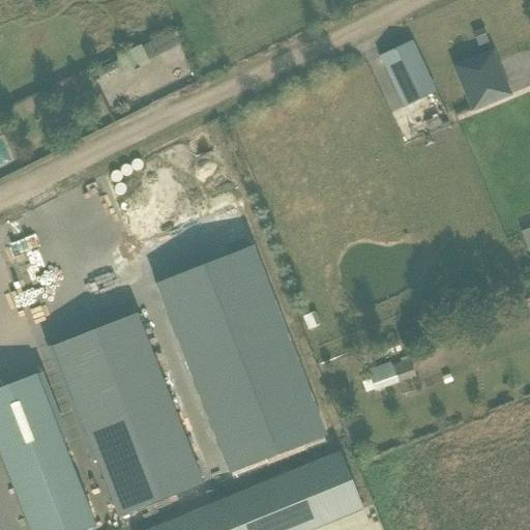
[(174,31),(141,48),(148,61),(181,45),(174,31)]
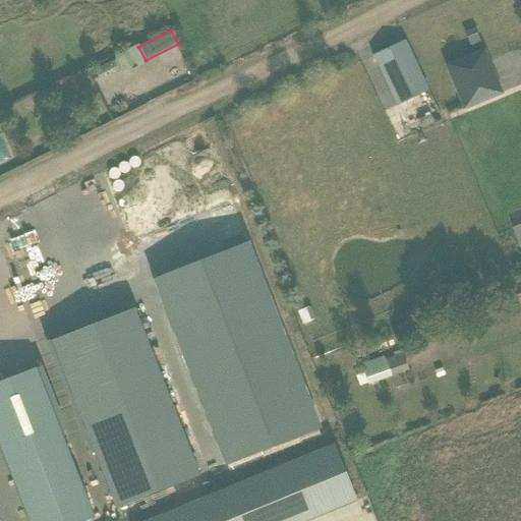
[(397,106),(427,92),(412,60),(413,60),(404,42),(373,56),(383,74),(382,74),(397,106)]
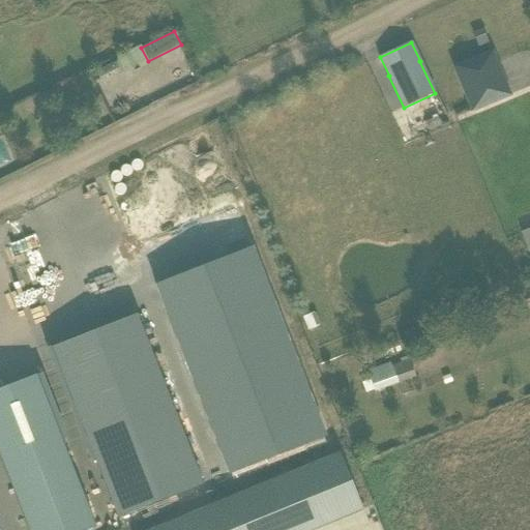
[(493,52),(454,67),(473,111),(510,95),(493,52)]
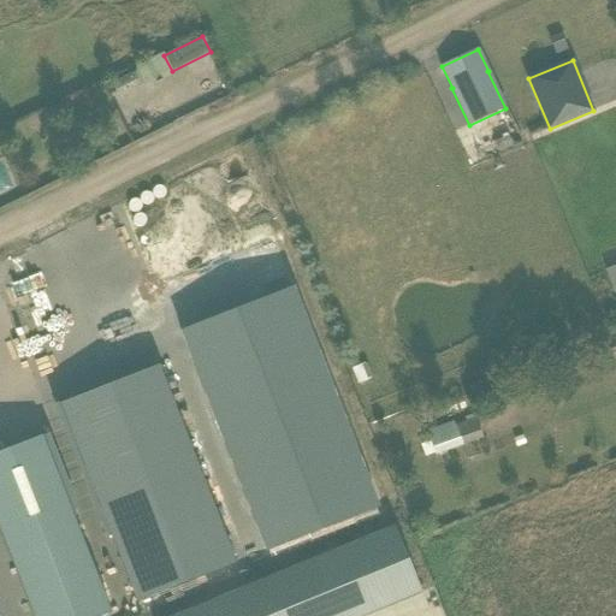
[(611,292),(615,290),(615,262),(603,267),(611,292)]
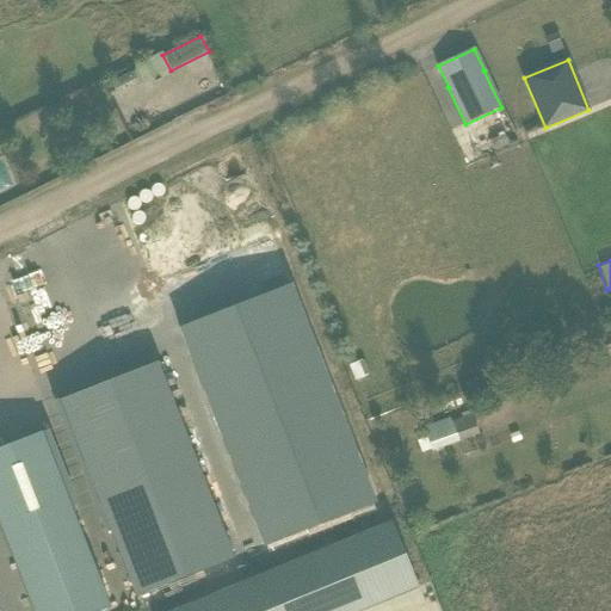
[(363,359),(349,365),(355,381),(370,375),(363,359)]
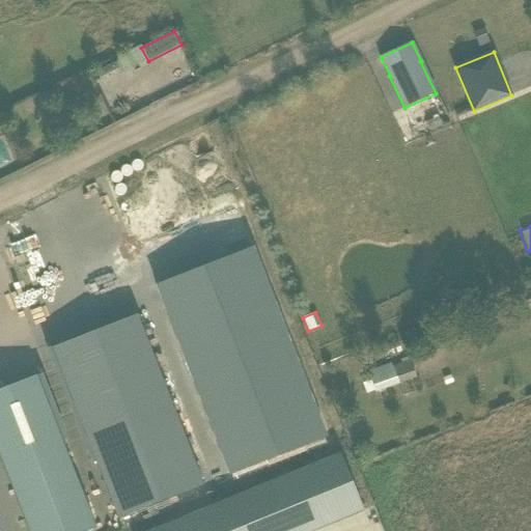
[(139,314),(50,343),(108,519),(196,490),(139,314)]
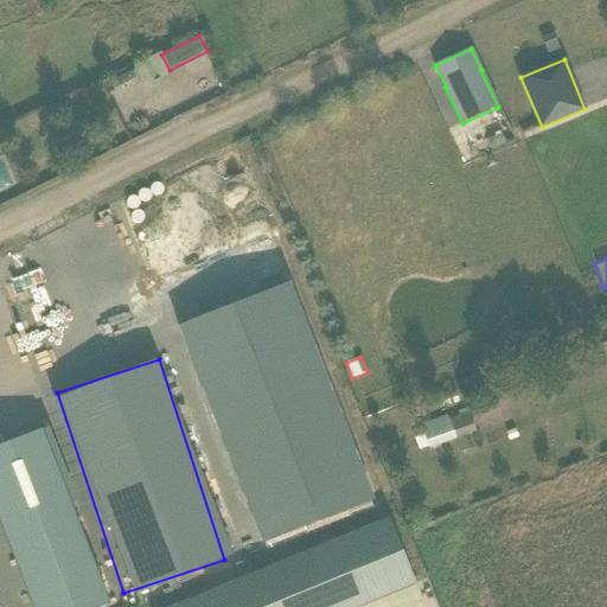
[(440,377),(429,379),(432,388),(442,385),(440,377)]
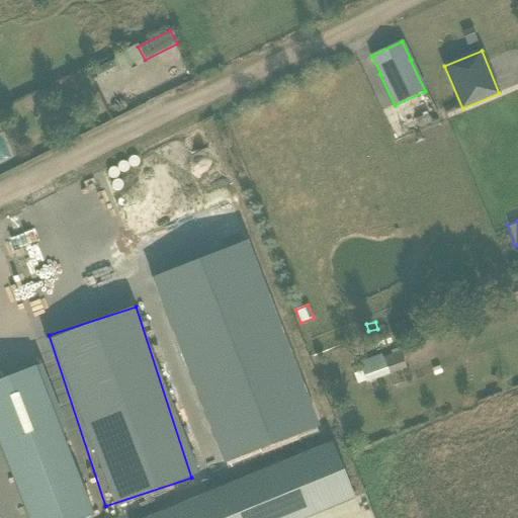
[(389,334),(369,341),(373,350),(392,344),(389,334)]
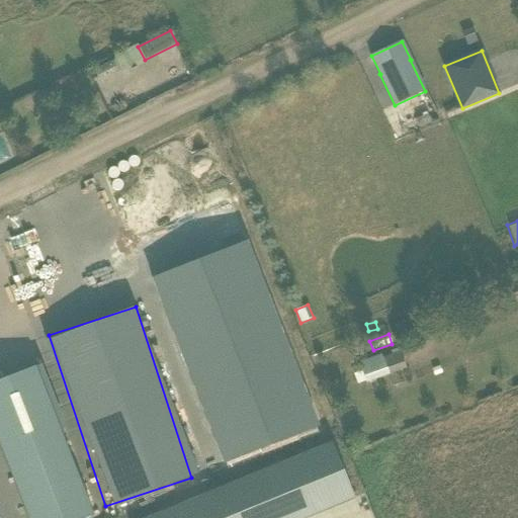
[(381,353),(358,362),(365,381),(384,374),(386,374),(389,373),(389,374),(405,368),(399,352),(383,358),(381,353)]
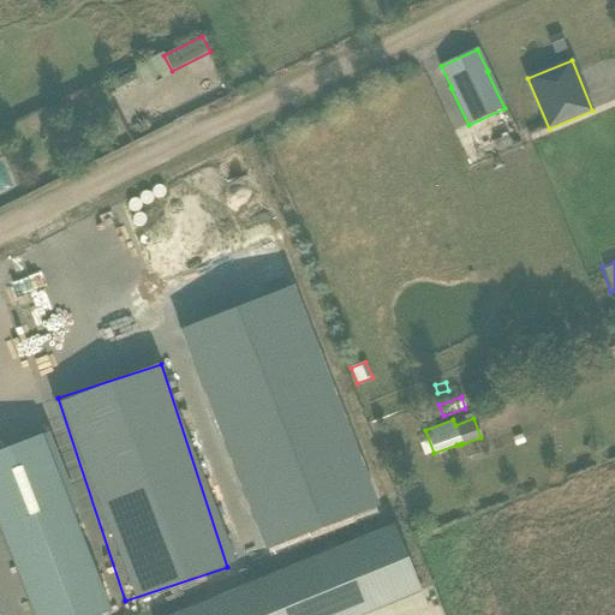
[(42,435),(0,451),(0,529),(9,551),(33,614),(101,614),(111,611),(77,525),(42,435)]
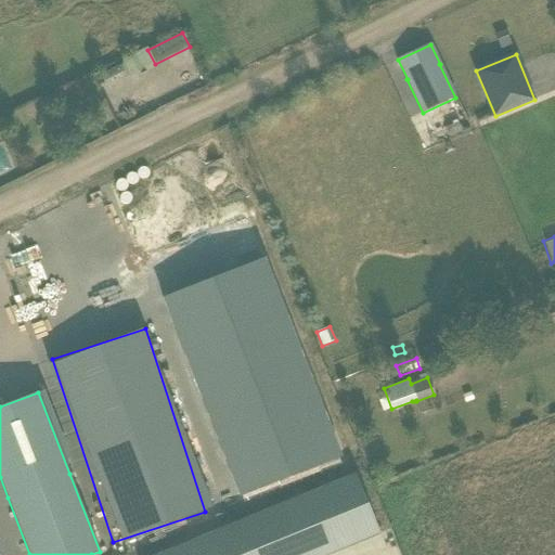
[(326,554),(379,533),(355,475),(158,554),(326,554)]
